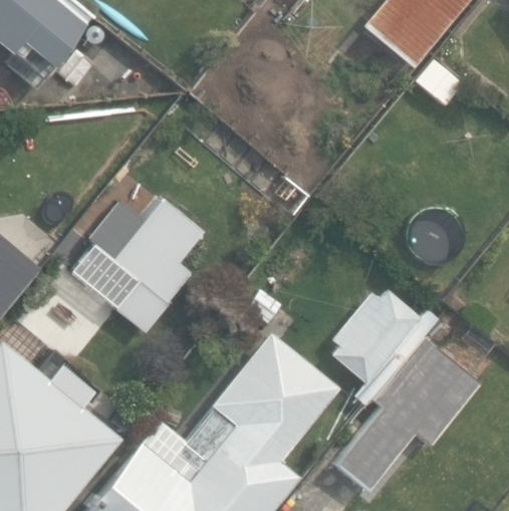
[(20,40),(53,67),(87,25),(57,0),(0,0),(0,45),(9,53),(20,40)]
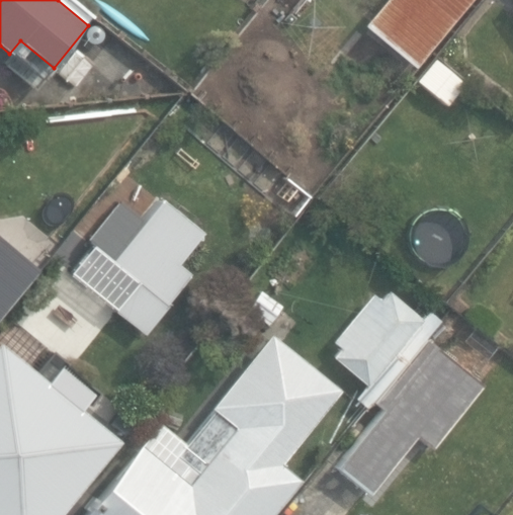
[(474,0),(388,0),(365,27),(417,70),(474,0)]
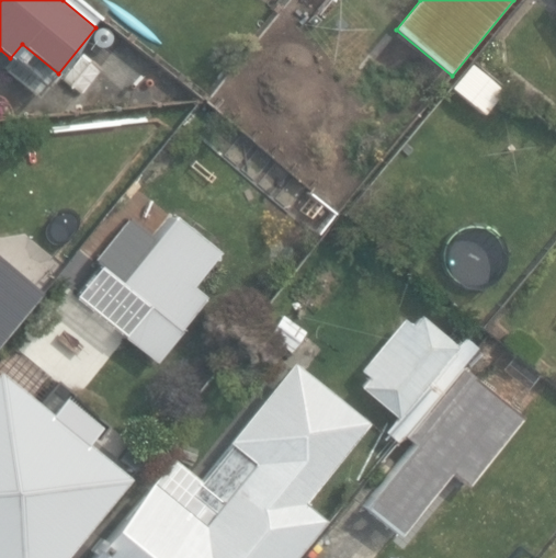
[(475,61),(454,86),(483,110),(502,84),(475,61)]
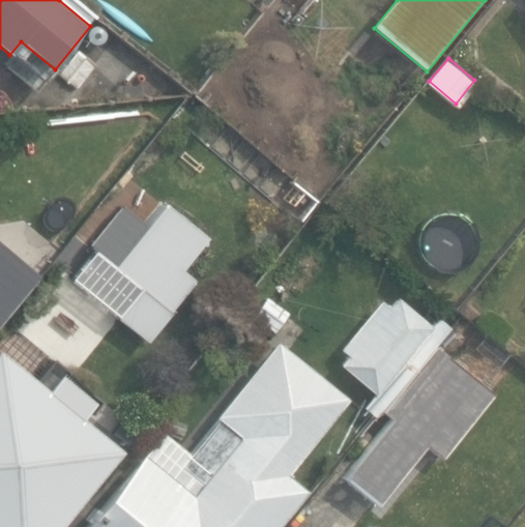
[(122,319),(154,344),(204,281),(188,269),(211,239),(170,207),(123,267),(84,236),(55,272),(119,323),(122,319)]
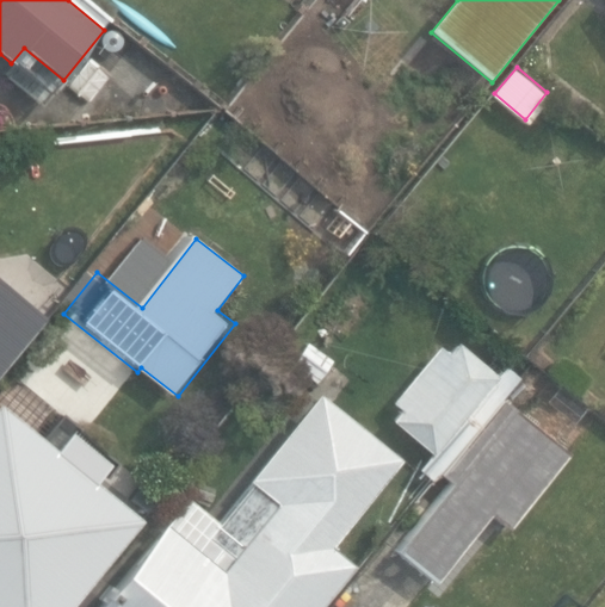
[(0,370),(41,316),(0,285),(0,370)]
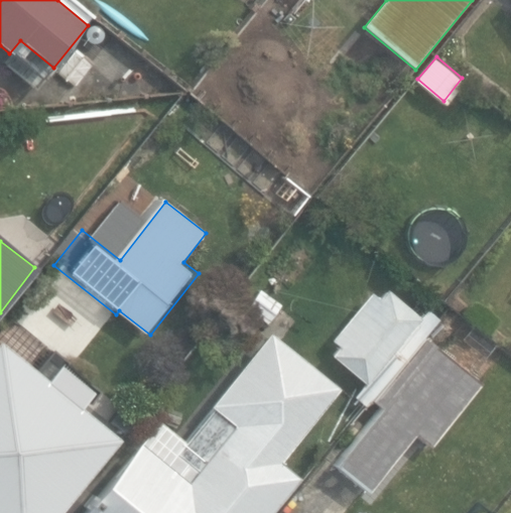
[(340,469),(372,495),(418,436),(435,450),(486,386),(426,339),(436,327),(391,291),(384,300),(376,293),(338,342),(344,347),(336,357),(371,385),(360,400),(369,408),(376,400),(387,409),(340,469)]
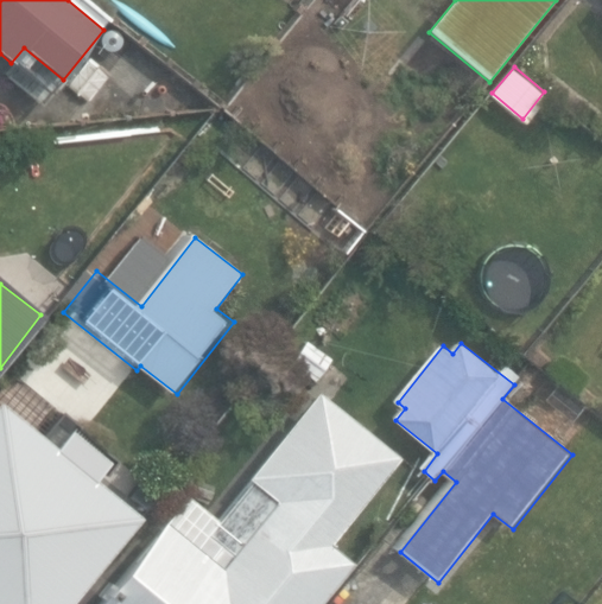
[(321,603),(354,563),(334,546),(404,458),(322,392),(252,481),(254,482),(211,536),(235,555),(226,567),(168,521),(100,603),(321,603)]
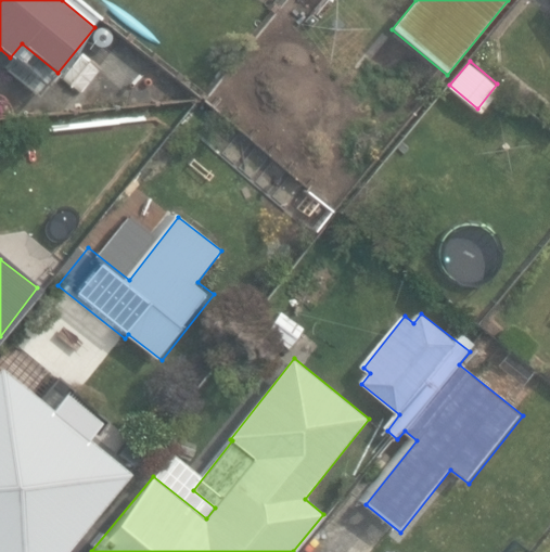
[(62,551),(128,473),(80,434),(109,399),(81,377),(53,412),(0,367),(0,551),(62,551)]
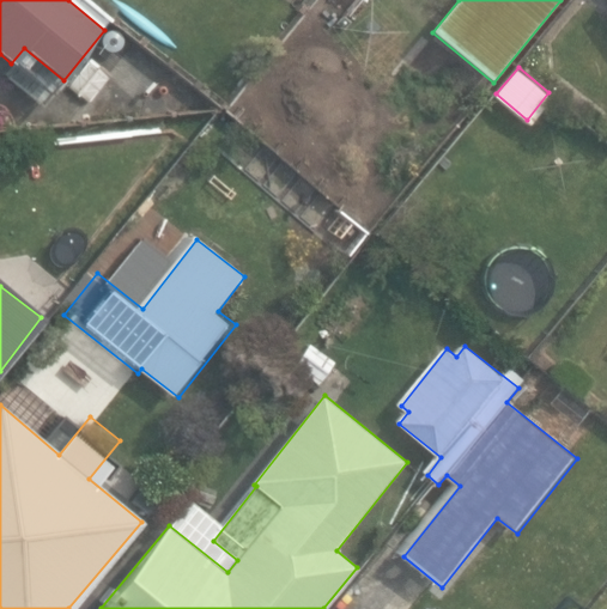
[(117,486),(146,511),(173,479),(144,455),(117,486)]
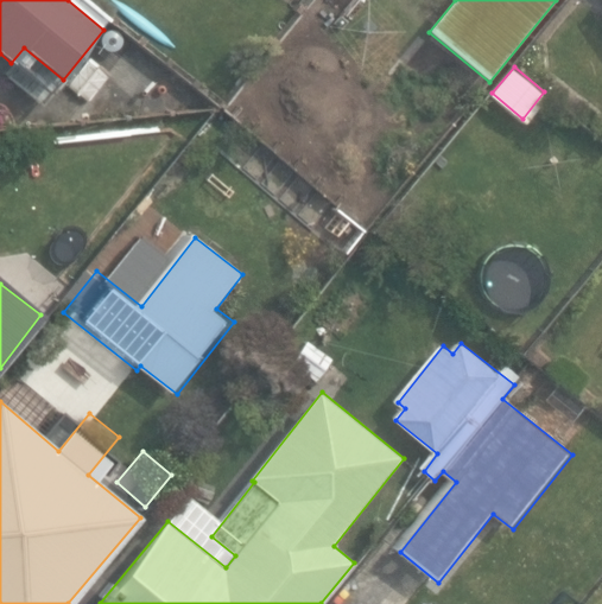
All buildings are outlined.
